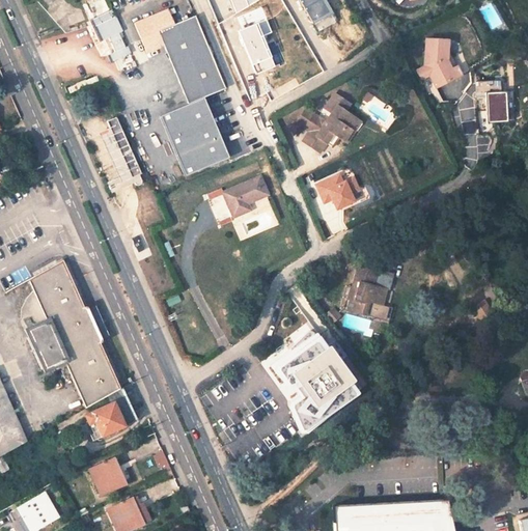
[(136,42),(123,8),(93,21),(109,62),(132,54),(129,45),(136,42)]
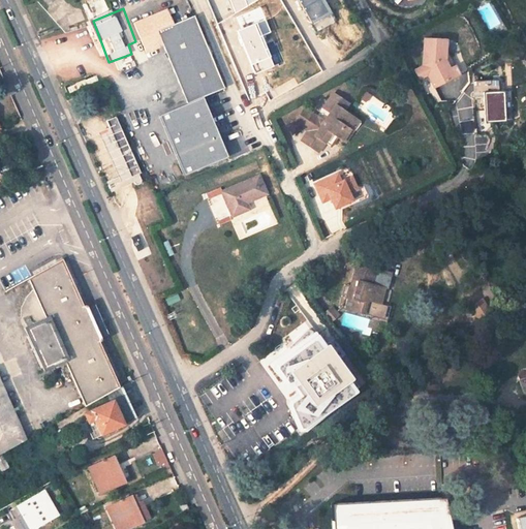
[(190,110),(227,94),(198,22),(178,30),(172,16),(137,29),(150,58),(160,54),(159,50),(165,48),(166,51),(190,110)]
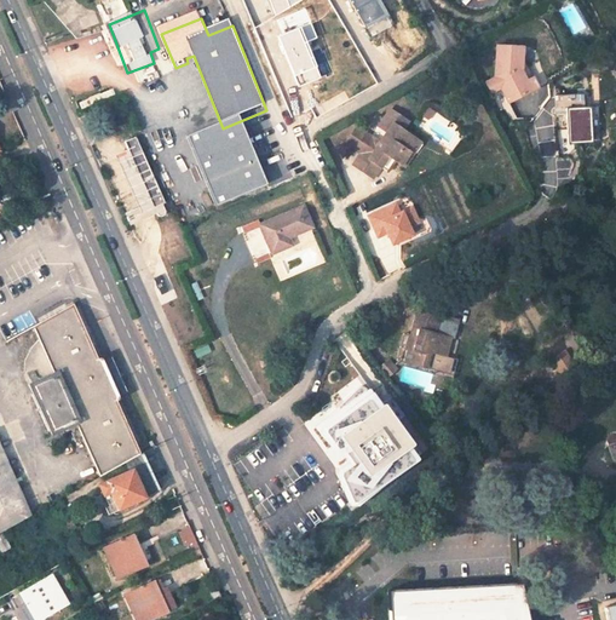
[(499,102),(508,97),(516,112),(537,102),(525,79),(530,78),(531,55),(504,52),(501,84),(502,87),(494,91),(499,102)]
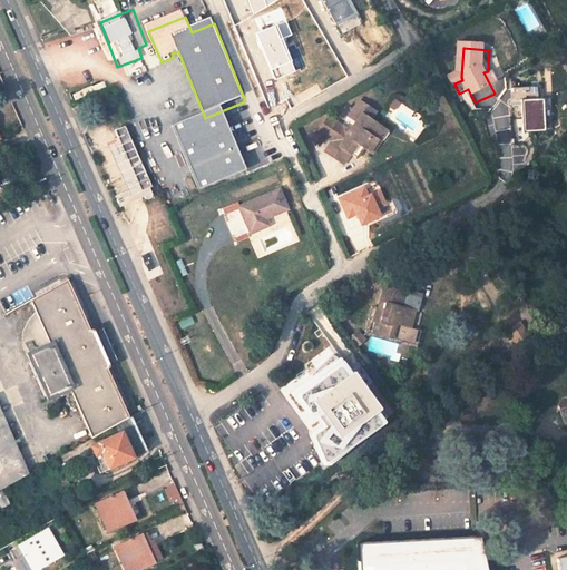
[(484,72),(495,94),(501,89),(488,64),(488,71),(484,72)]
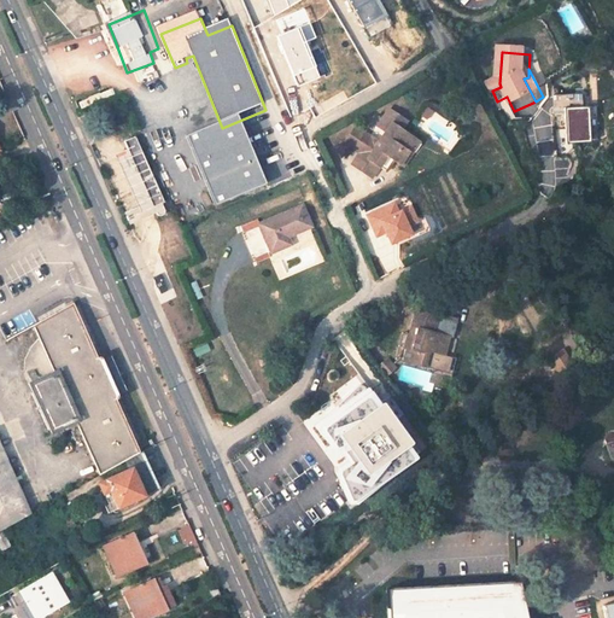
[(567,141),(590,140),(589,104),(583,104),(583,93),(565,93),(567,141)]
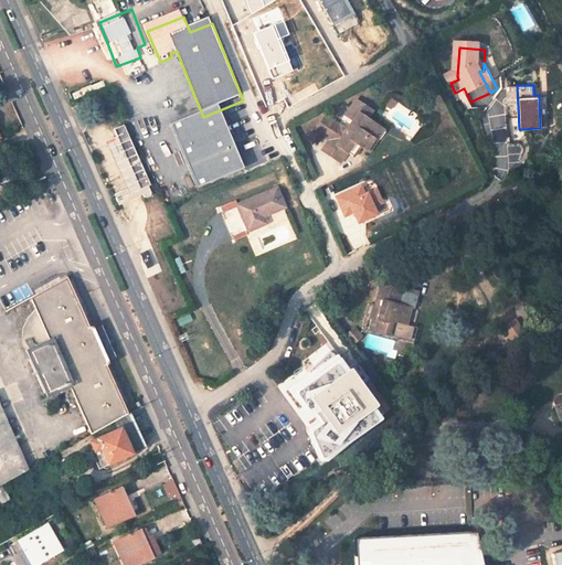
[(320,136),(333,145),(352,158),(360,148),(366,152),(370,156),(379,145),(377,144),(384,132),(373,126),(368,121),(373,113),(361,106),(350,120),(359,127),(352,136),(343,129),(331,120),(320,136)]
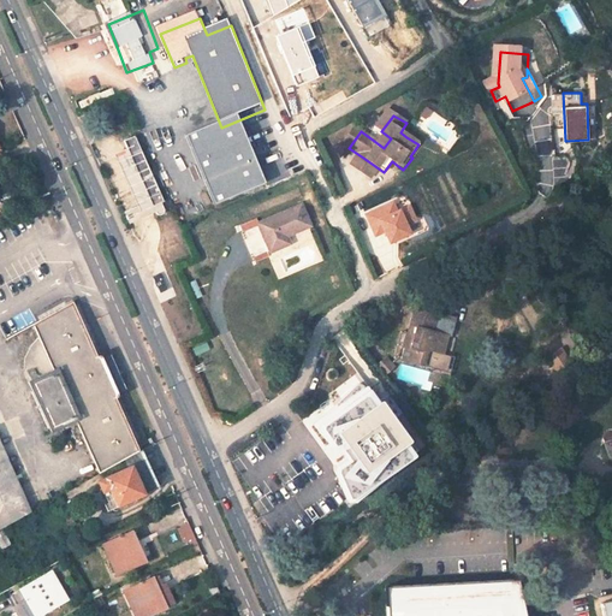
[(414,128),(406,123),(400,132),(406,137),(414,128)]
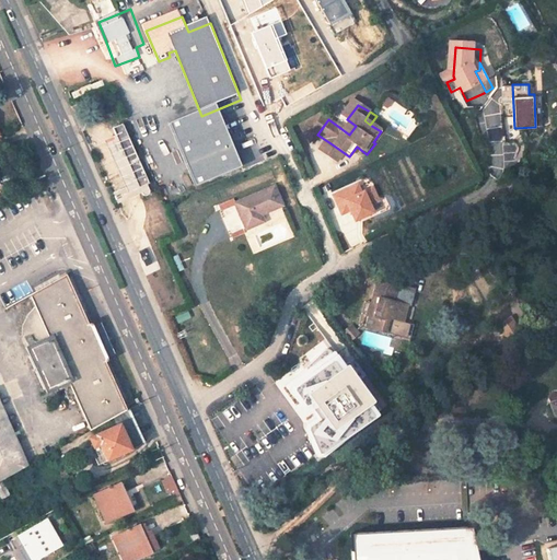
[(375,143),(367,154),(371,156),(387,136),(381,131),(373,142),(375,143)]
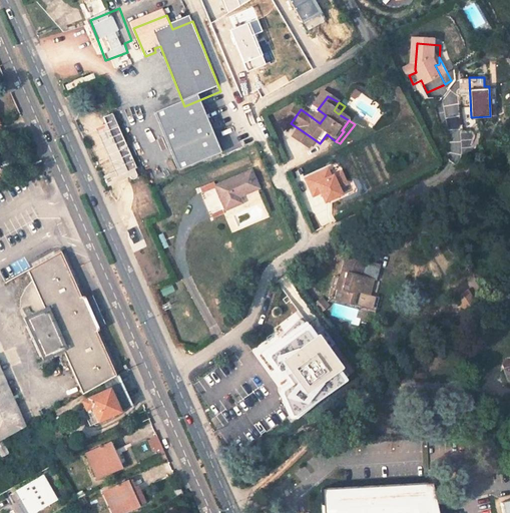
[(320,143),(303,131),(297,141),(313,152),(320,143)]
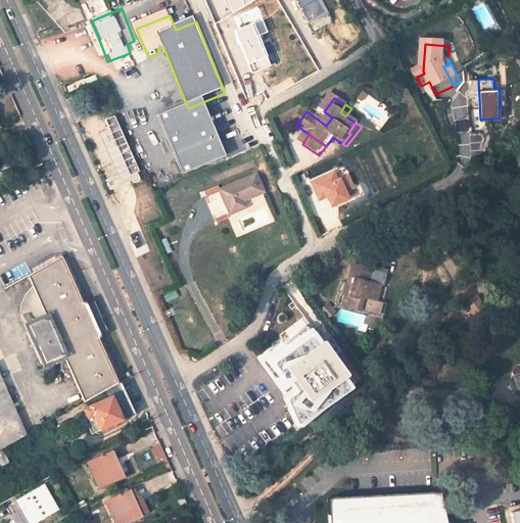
[(333,137),(326,146),(331,150),(338,141),(333,137)]
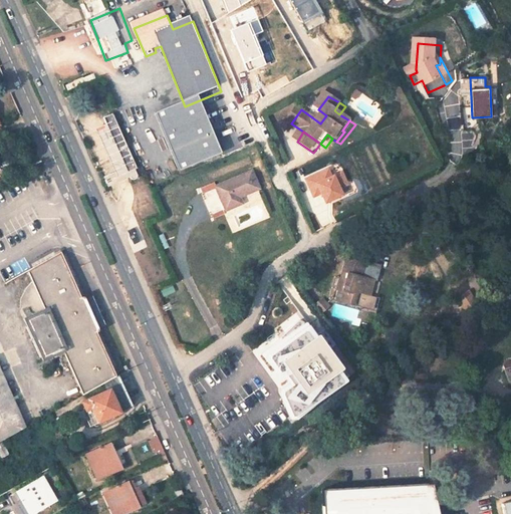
[(255,177),(219,194),(229,217),(246,211),(243,204),(263,196),(255,177)]
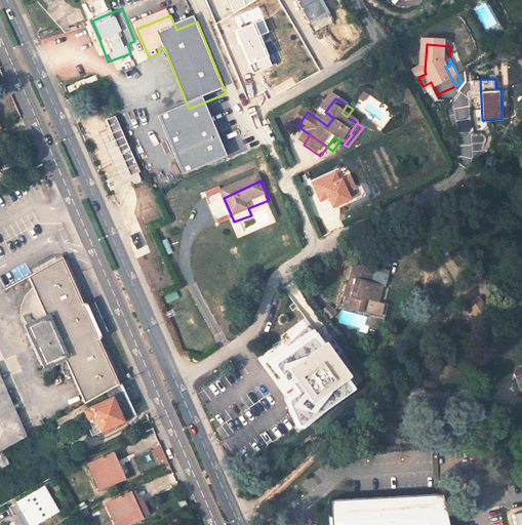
[(49,316),(32,324),(48,361),(68,354),(88,400),(120,382),(65,255),(31,275),(49,316)]
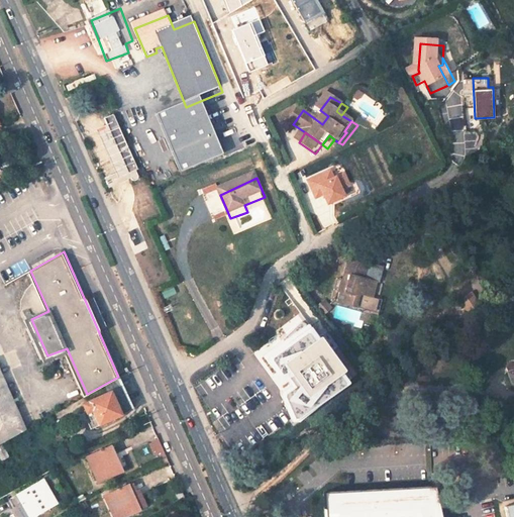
[(482,269),(486,264),(477,256),(467,271),(476,277),(482,269)]
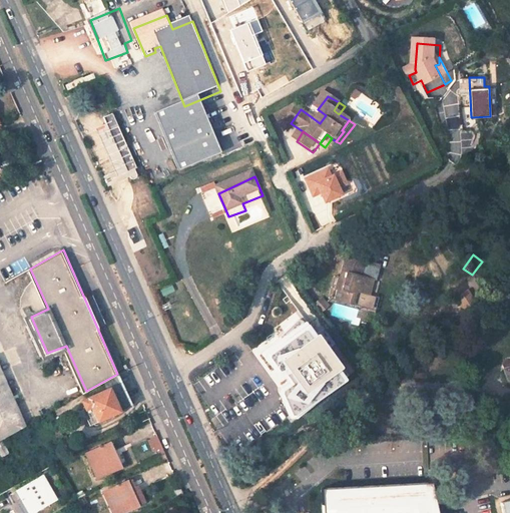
[(344,293),(341,302),(362,308),(367,310),(370,296),(378,297),(382,281),(369,277),(372,265),(352,260),(348,273),(354,275),(352,282),(344,279),(340,291),(344,293)]
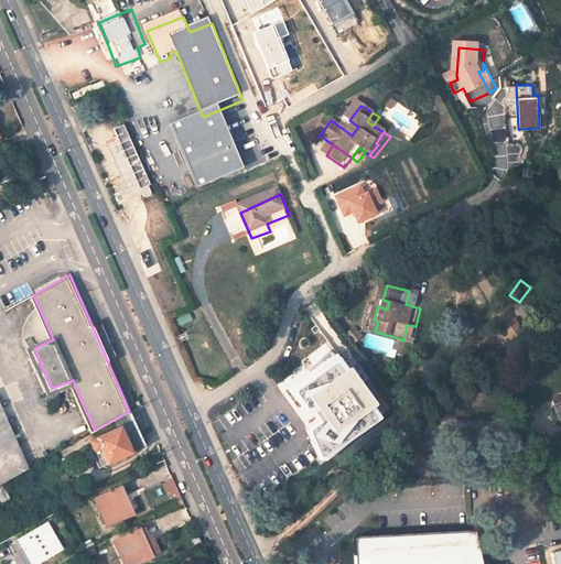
[(371,332),(375,332),(378,322),(374,320),(378,306),(373,304),(366,331),(371,332)]
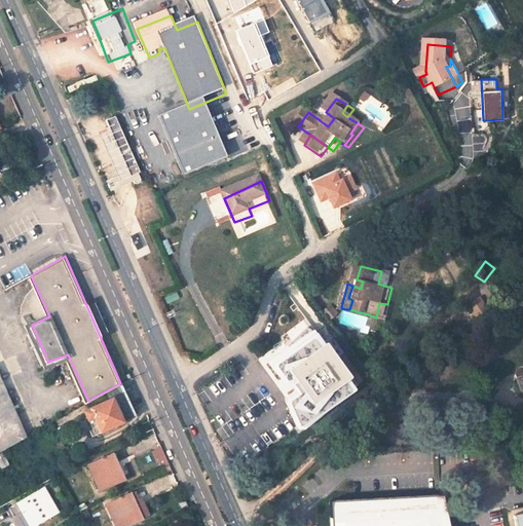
[(28,302),(26,303),(29,310),(31,309),(34,316),(42,313),(34,294),(26,297),(28,302)]
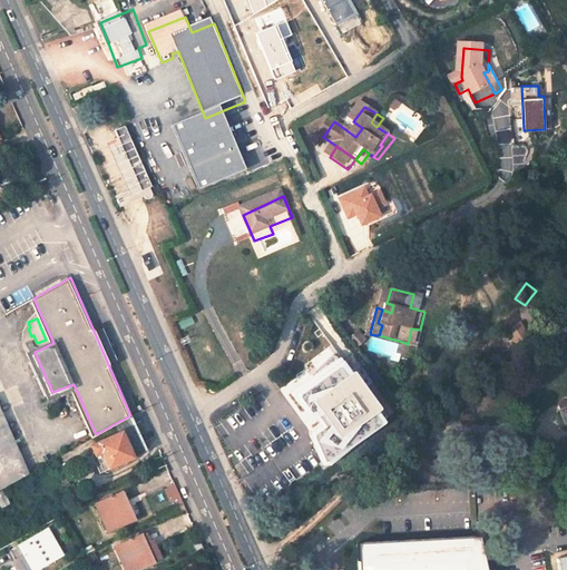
[(329,349),(300,375),(343,421),(372,393),(329,349)]
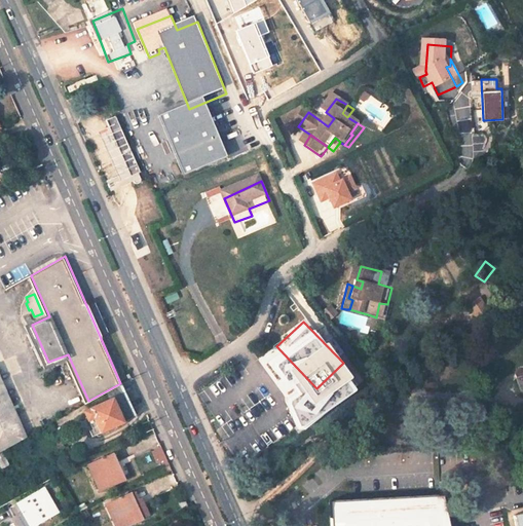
[(68,354),(48,362),(51,368),(70,361),(68,354)]
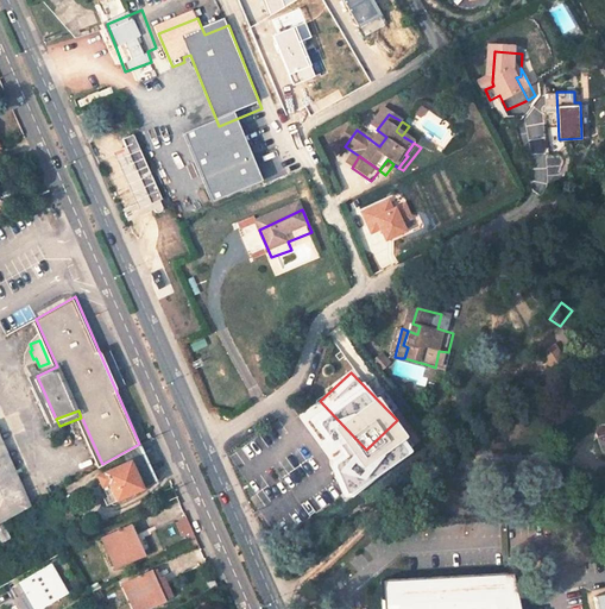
[(0,522),(31,504),(0,437),(0,522)]
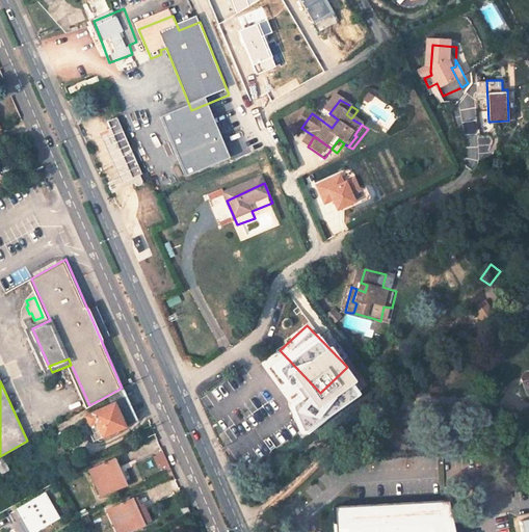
[(87,415),(98,436),(101,437),(121,428),(118,423),(130,418),(122,398),(87,415)]
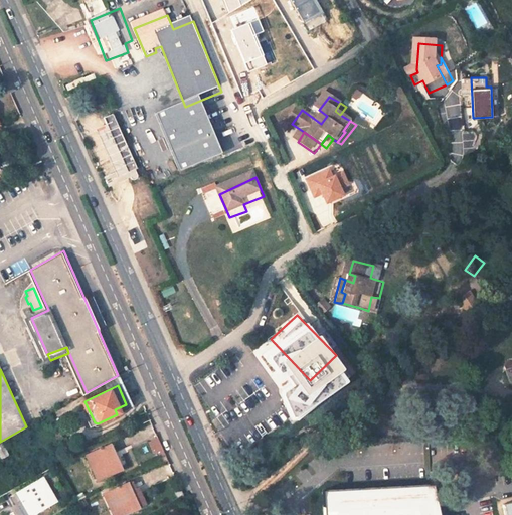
[(116,442),(88,454),(99,480),(120,470),(113,453),(119,451),(116,442)]
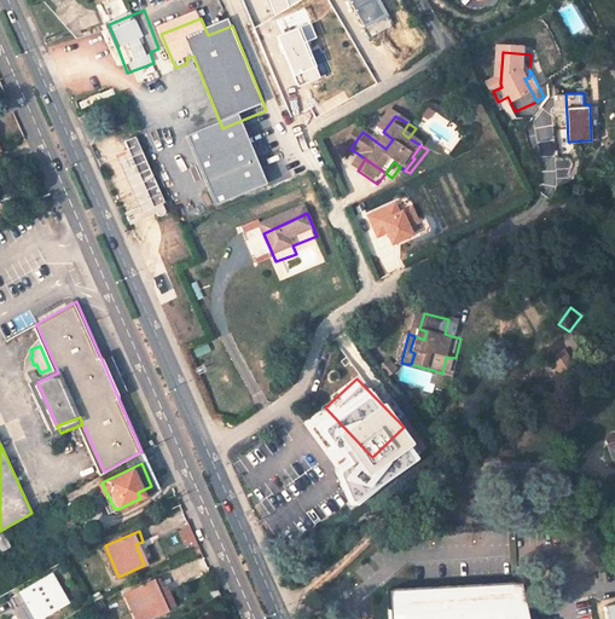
[(16,606),(28,601),(36,618),(44,618),(62,609),(46,578),(12,596),(16,606)]
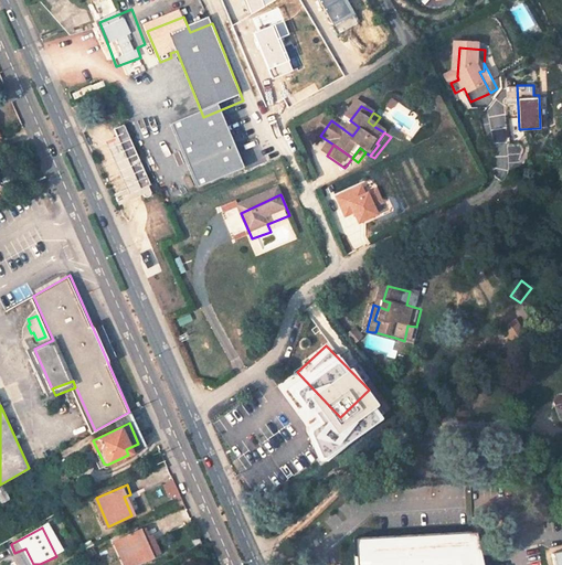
[(117,541),(126,564),(130,564),(148,558),(142,544),(150,541),(146,530),(117,541)]
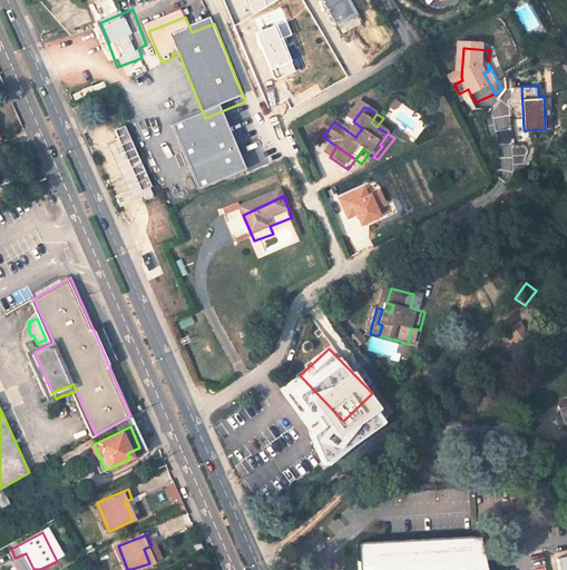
[(361,543),(361,569),(490,569),(482,536),(361,543)]
